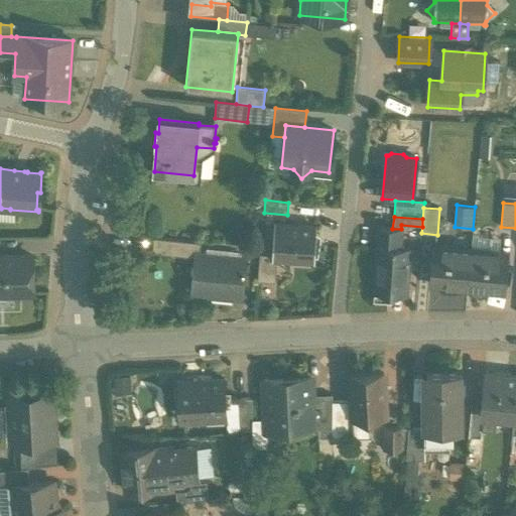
[(315,228),(275,225),(273,257),(273,258),(274,258),(290,259),(313,261),(315,228)]
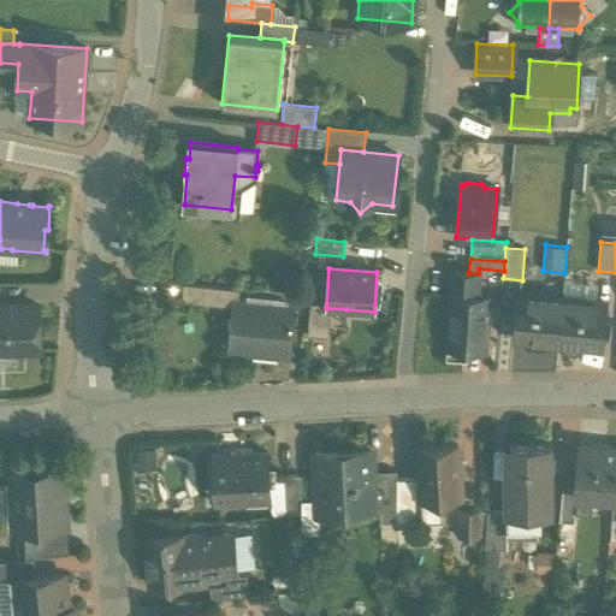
[(468,273),(454,272),(448,350),(446,357),(467,359),(467,351),(485,353),(489,297),(477,296),(479,273),(468,273)]
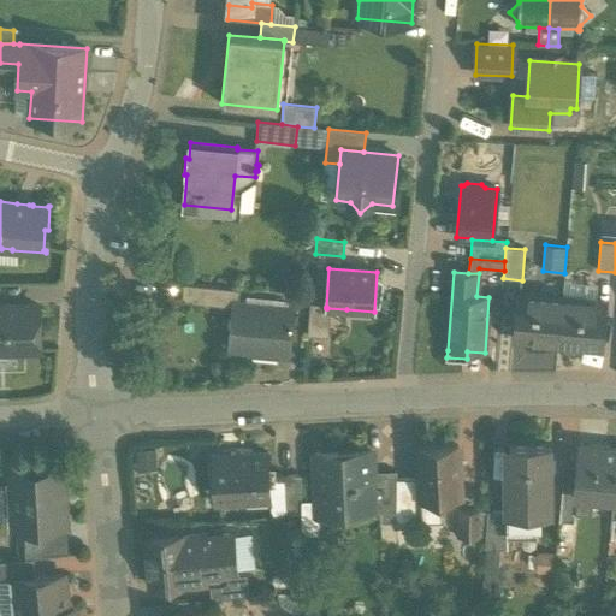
[(241,290),(183,284),(182,302),(232,308),(234,302),(238,303),(241,290)]
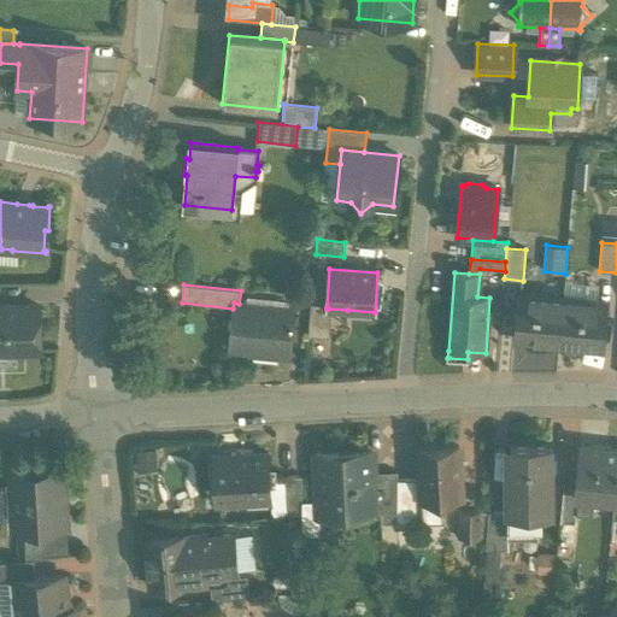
[(563,299),(517,294),(513,340),(558,345),(563,299)]
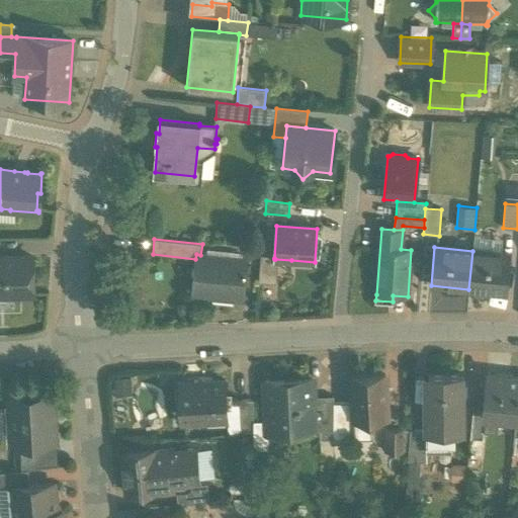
[(510,255),(472,251),(468,289),(469,289),(469,290),(472,294),(482,295),(486,292),(486,290),(507,292),(510,255)]
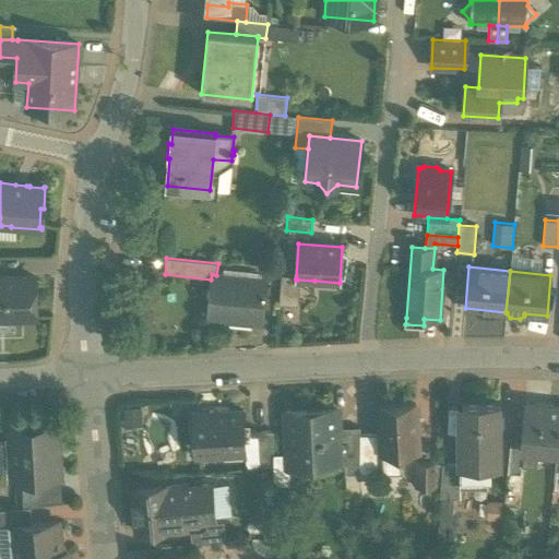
[(216,275),(212,274),(211,280),(207,313),(225,314),(224,321),(262,324),(266,280),(216,275)]
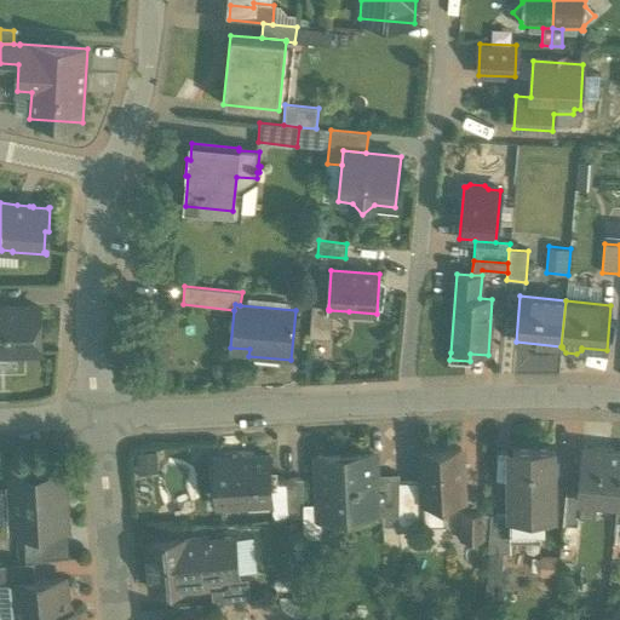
[(38,308),(0,308),(0,351),(12,352),(16,356),(33,355),(36,351),(39,351),(38,308)]
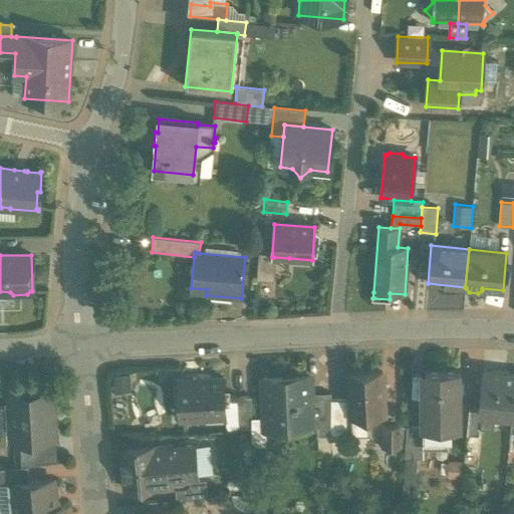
[(272,256),(259,255),(257,277),(272,278),(273,257),(272,257),(272,256)]
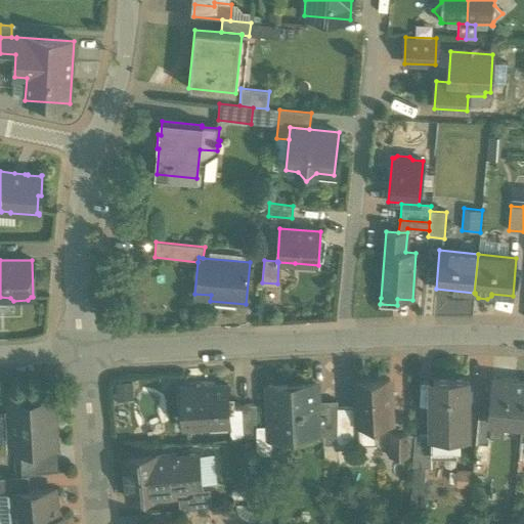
[(468,379),(433,379),(433,417),(430,417),(430,436),(430,437),(431,437),(431,456),(456,456),(456,438),(464,438),(464,416),(468,415),(468,379)]
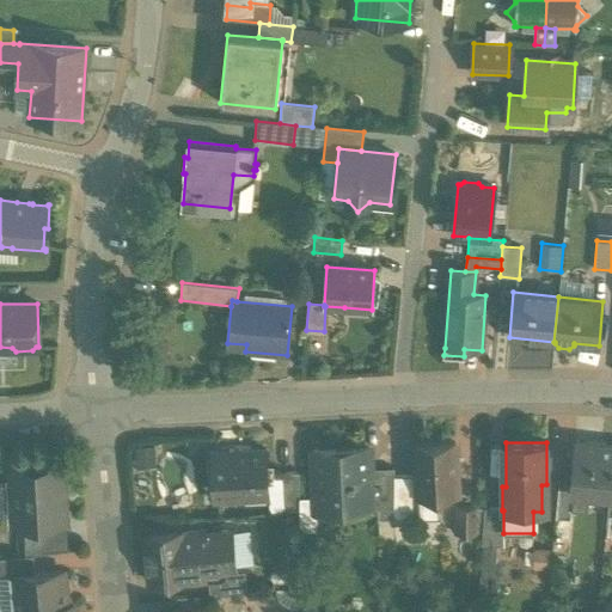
[(611,471),(611,447),(574,444),(570,485),(570,487),(574,487),(589,489),(588,495),(610,497),(610,496),(611,471)]
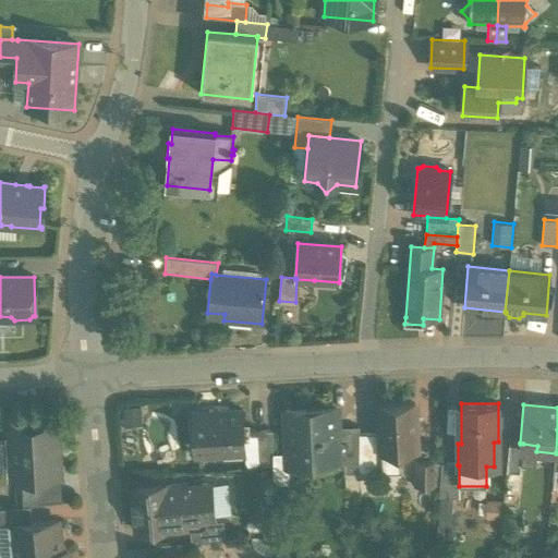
[(414,405),(378,407),(379,436),(380,453),(417,451),(414,405)]
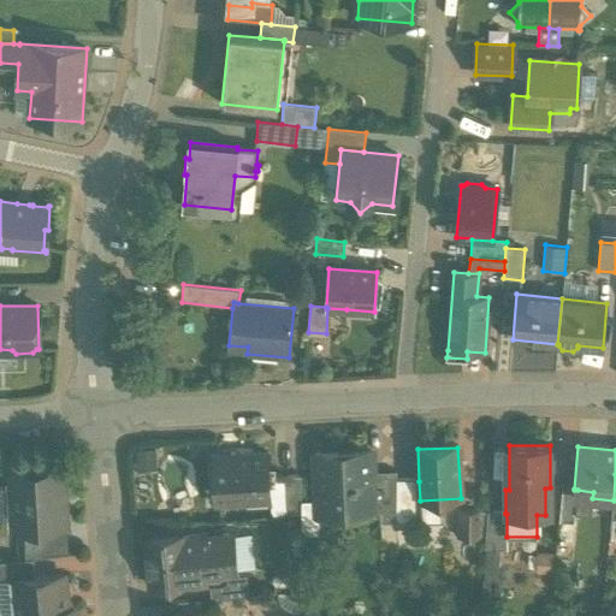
[(337,451),(314,452),(317,508),(349,507),(349,516),(373,515),(373,514),(372,474),(371,452),(338,454),(337,451)]
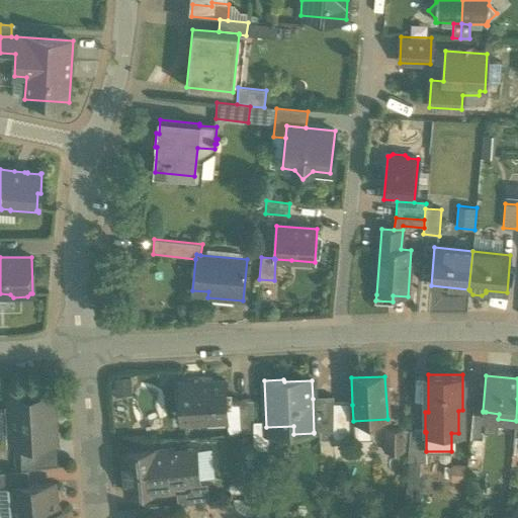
[(226,381),(179,384),(181,424),(228,422),(226,381)]
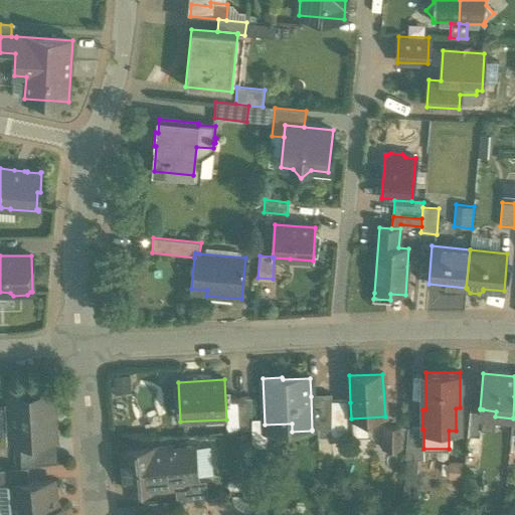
[(332,395),(311,396),(312,430),(318,430),(318,439),(331,439),(331,402),(332,395)]
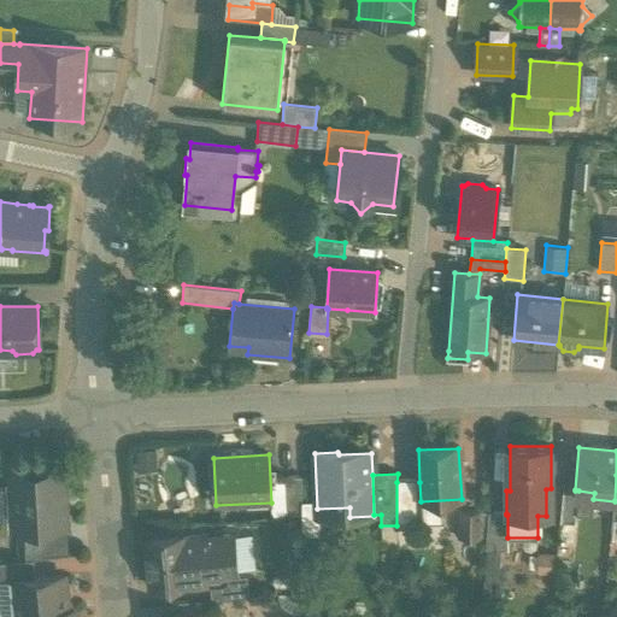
[(60,476),(12,479),(15,528),(64,524),(60,476)]
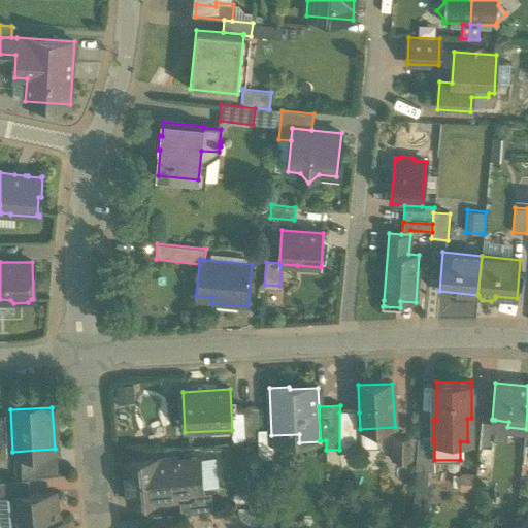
[(258,408),(242,409),(243,442),(258,441),(258,408)]
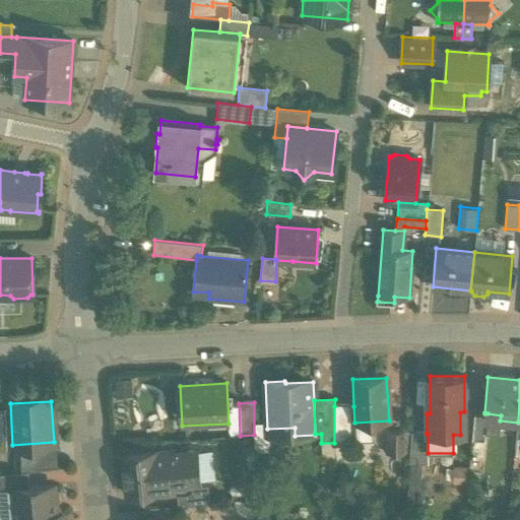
[(353,406),(334,406),(334,443),(354,442),(354,423),(353,406)]
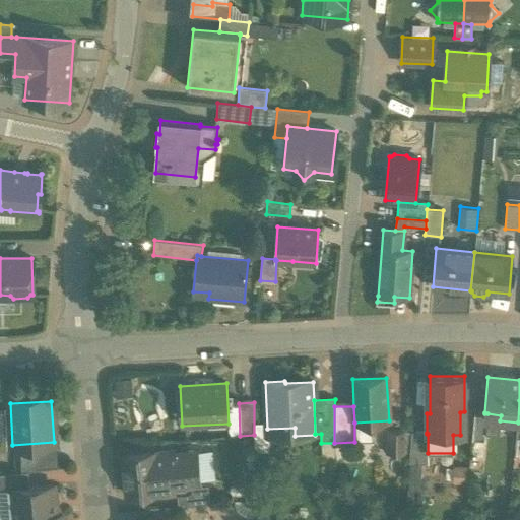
[(484,412),(474,411),(471,441),(484,442),(488,413),(484,413),(484,412)]
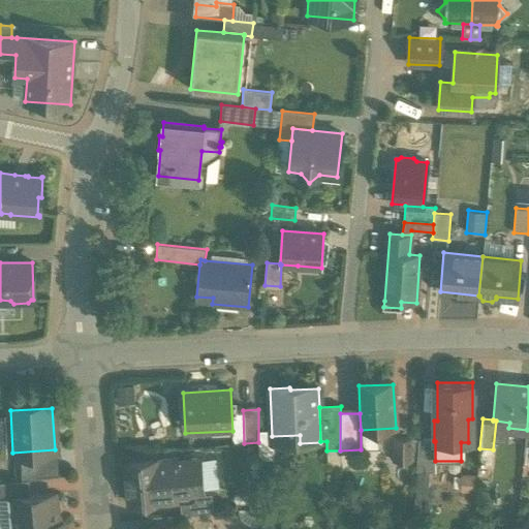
[(411,440),(395,440),(395,463),(411,463),(411,440)]
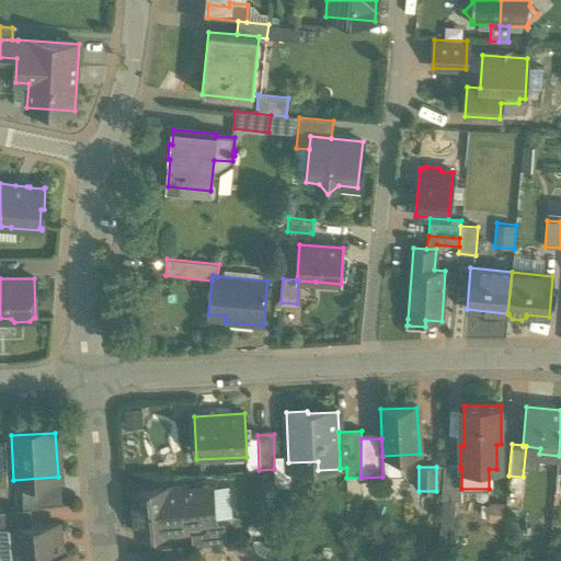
[(460,467),(444,467),(442,501),(461,501),(461,489),(461,468),(460,468),(460,467)]
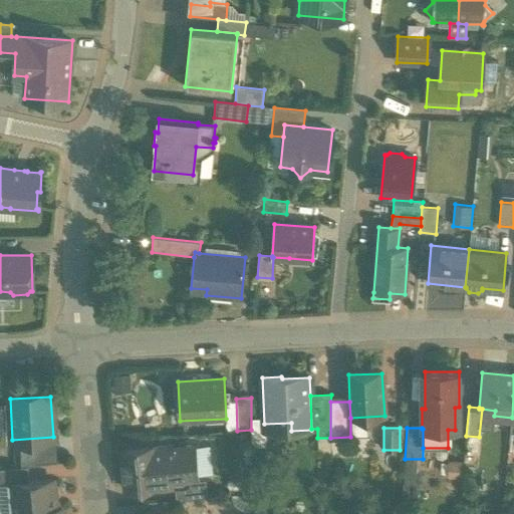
[(154,447),(121,451),(125,489),(158,486),(170,485),(169,479),(193,477),(193,473),(196,469),(195,454),(190,451),(190,447),(155,451),(154,447)]
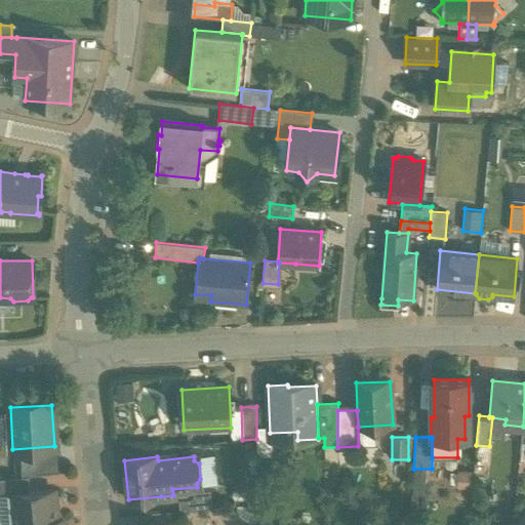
[(29,477),(0,479),(0,496),(11,495),(11,494),(30,492),(29,477)]
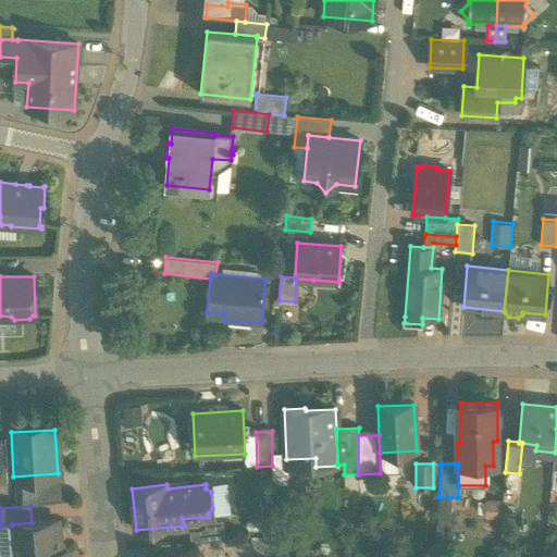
[(32,522),(12,524),(12,525),(15,556),(67,552),(61,552),(58,520),(32,522)]
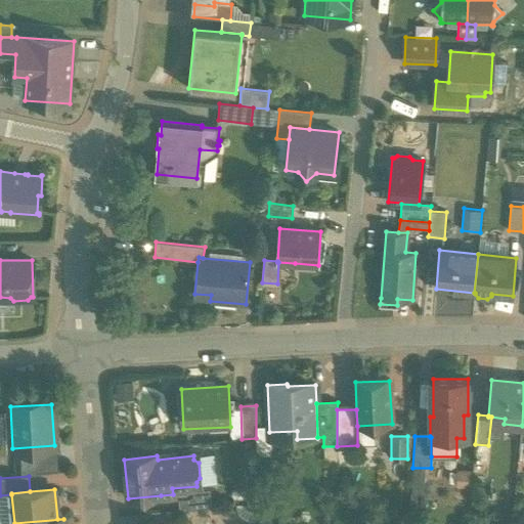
[(210,489),(178,492),(179,511),(211,508),(210,489)]
